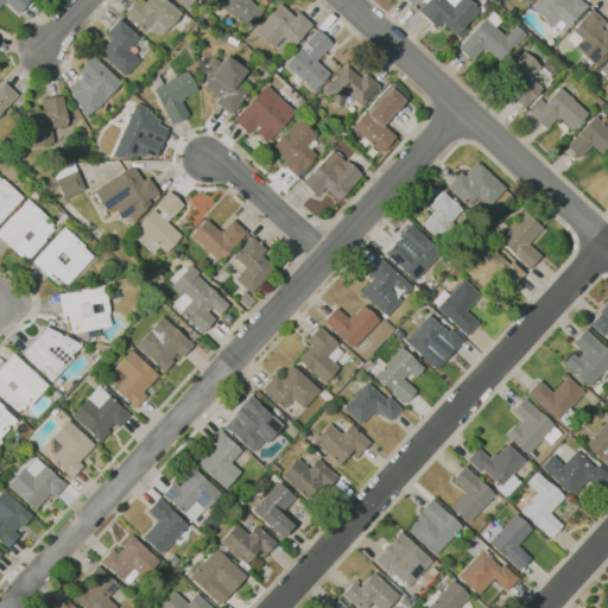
[(0,0),(29,0),(17,13),(2,0),(0,2),(0,0)]
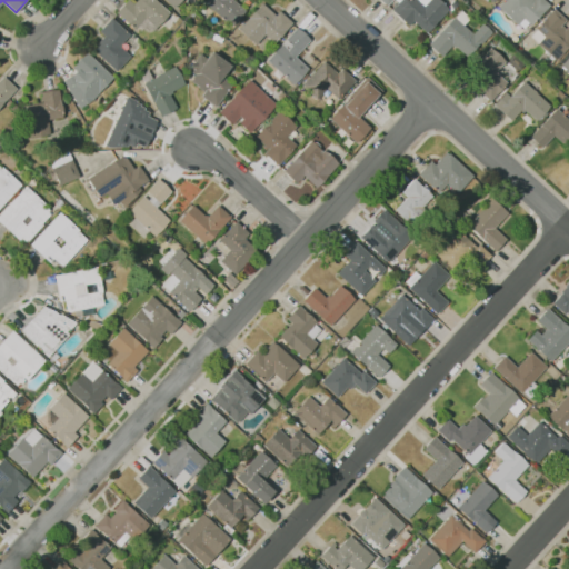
[(115,12),(125,0),(127,0),(132,3),(135,0),(155,0),(169,12),(155,29),(141,18),(132,28),(115,12)]
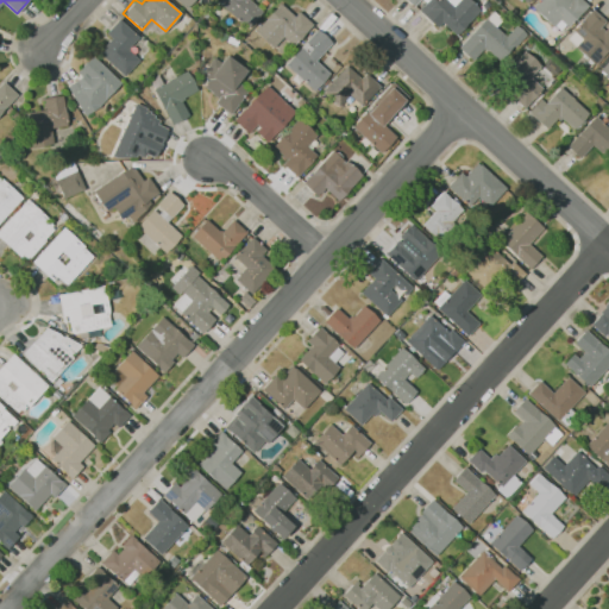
[(193,0),(186,10),(175,0),(193,0)]
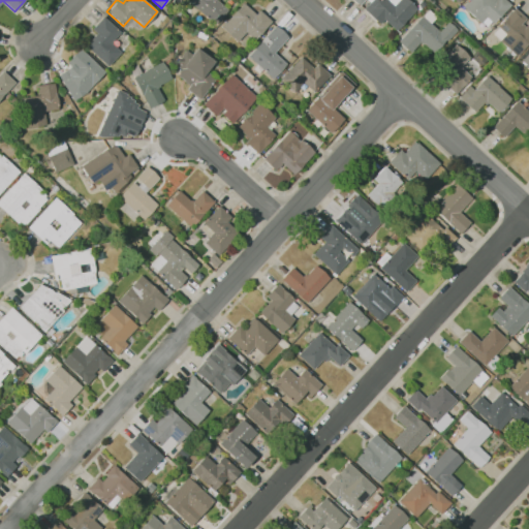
[(189,0),(216,0),(225,8),(211,24),(187,3),(189,0)]
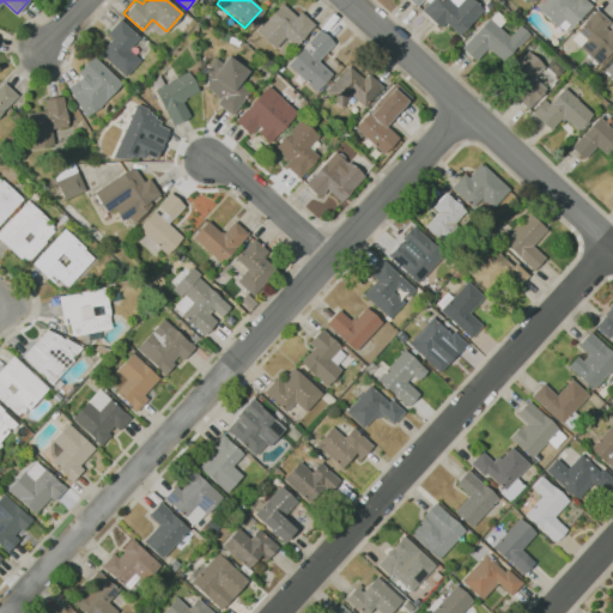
[(457,36),(481,10),(469,0),(439,0),(437,2),(434,0),(429,0),(420,11),(438,28),(443,23),(457,36)]
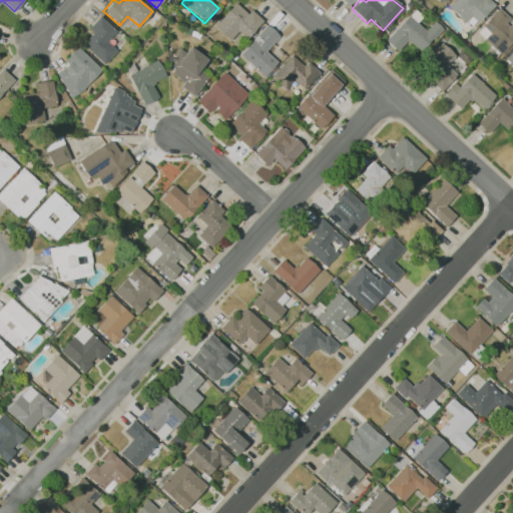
[(494,4),(489,0),(453,0),(448,6),(471,28),(494,4)]
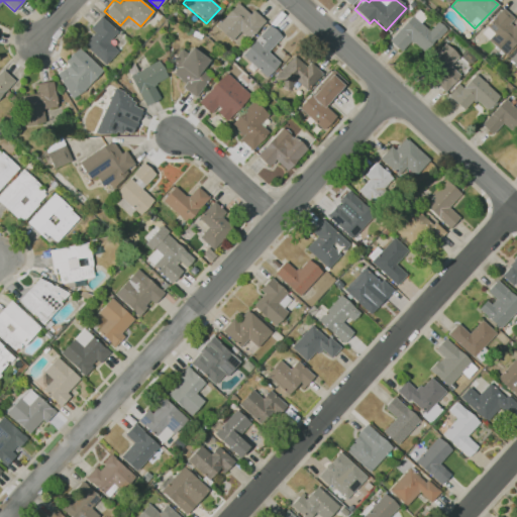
[(215,26),(236,3),(248,14),(251,9),(264,20),(247,38),(238,31),(230,40),(215,26)]
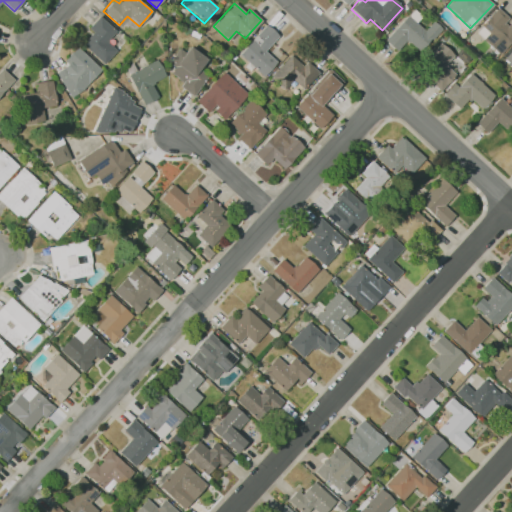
[(417,52),(441,29),(433,20),(423,30),(415,21),(420,16),(413,9),(383,39),(396,51),(406,41),(417,52)]
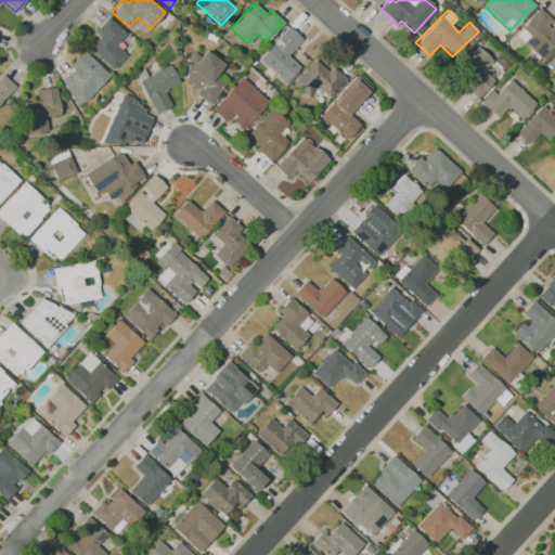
[(541,59),(554,42),(554,24),(539,10),(515,35),(541,59)]
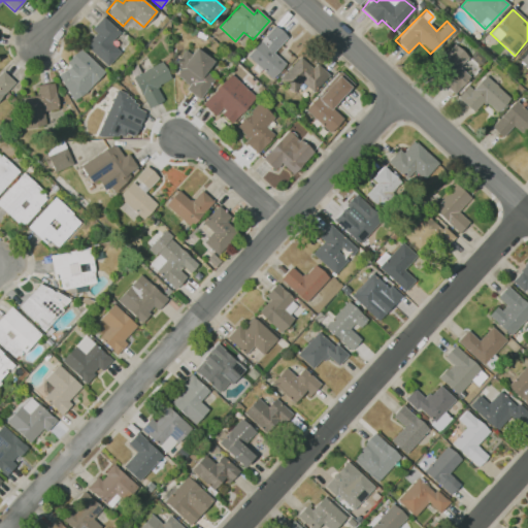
[(90,28),(102,14),(121,31),(110,42),(121,52),(107,66),(85,46),(96,34),(90,28)]
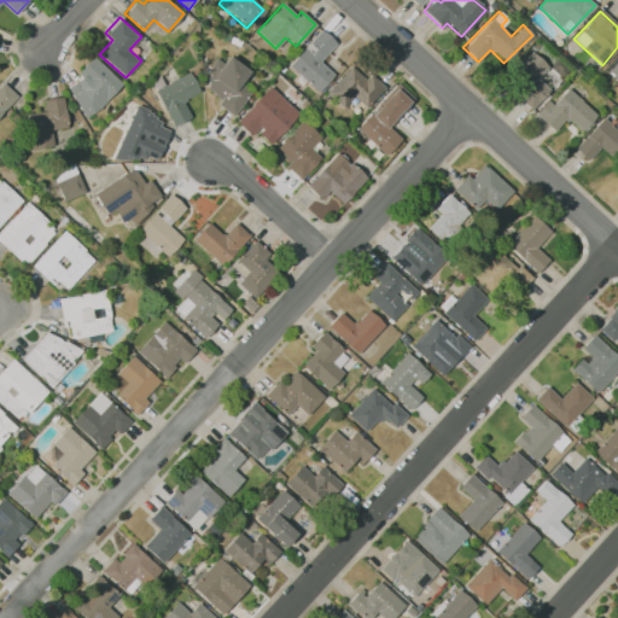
[(320,30),(334,44),(319,60),(334,74),(318,92),(289,65),(320,30)]
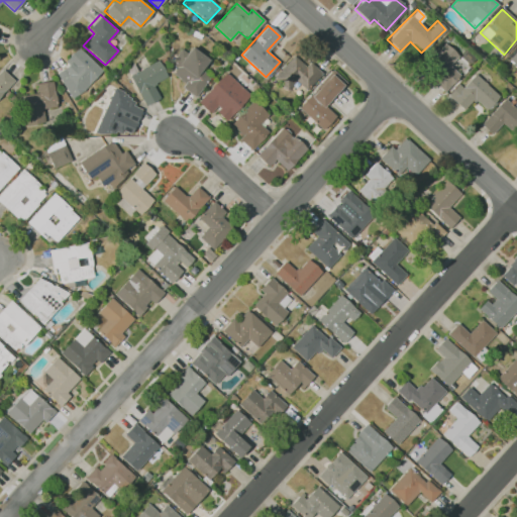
[(459,75),(448,65),(457,56),(444,42),(421,67),(445,90),(459,75)]
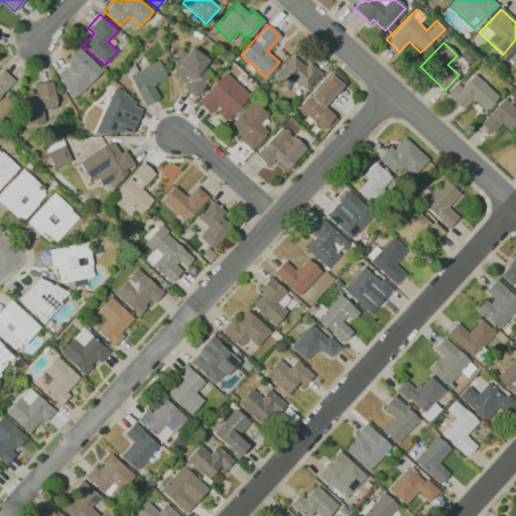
[(55,73),(71,98),(82,91),(102,71),(78,47),(63,61),(67,66),(55,73)]
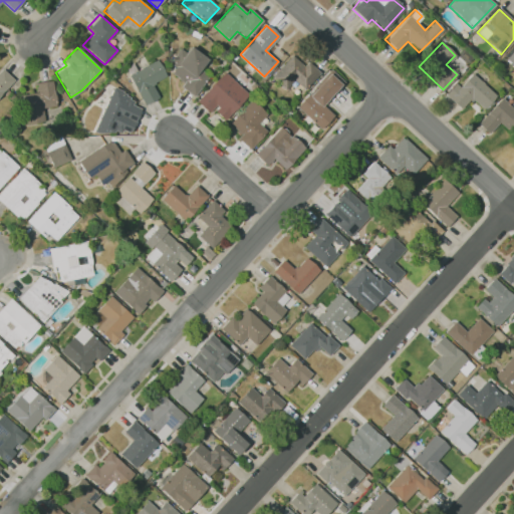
[(170,71),(174,66),(170,63),(180,50),(185,54),(190,47),(205,59),(196,72),(206,80),(193,97),(180,87),(184,82),(170,71)]
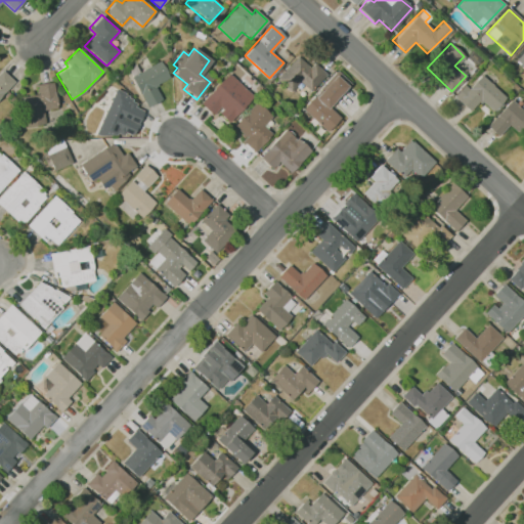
[(523,49),(515,60),(523,69),(523,49)]
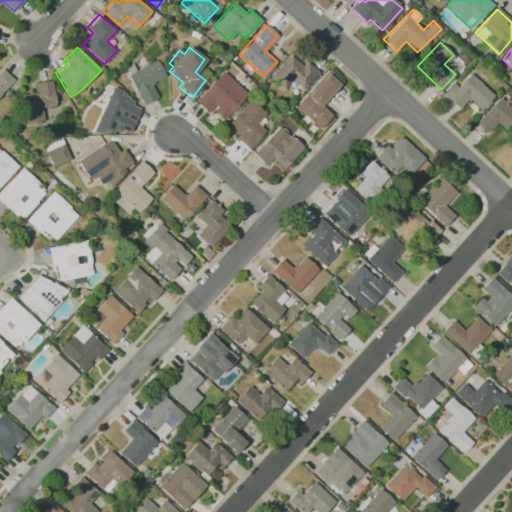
[(268,78),(289,55),(302,66),(306,62),(317,72),(302,88),(294,80),(283,92),(268,78)]
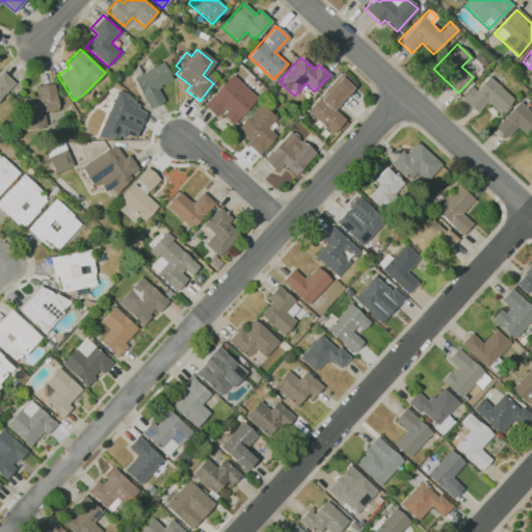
[(132,78),(162,61),(171,79),(157,87),(163,100),(149,108),(132,78)]
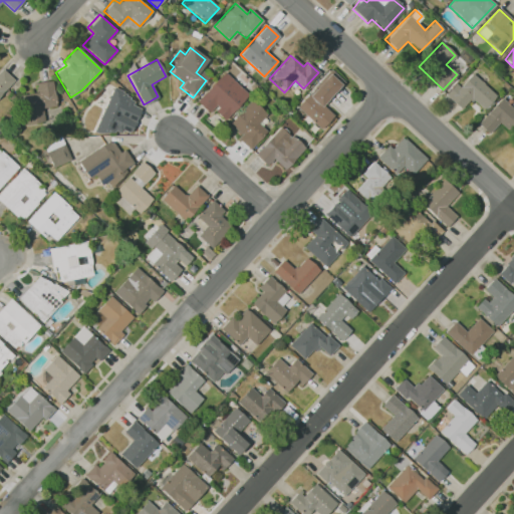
[(0,94),(14,80),(2,69),(0,71),(0,94)]
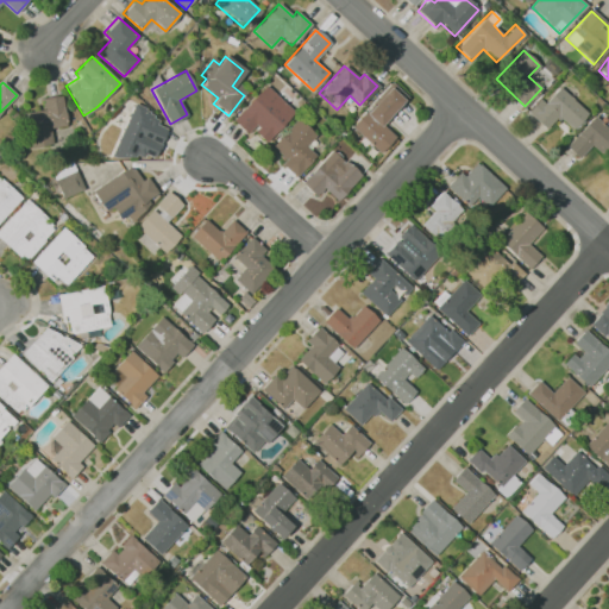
[(231,119),(264,82),(295,111),(267,143),(251,129),(246,133),(231,119)]
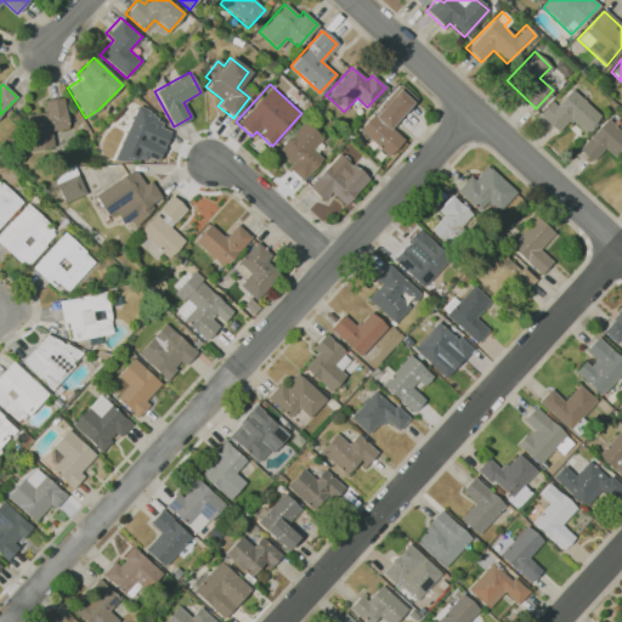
[(399,85),(358,129),(388,156),(402,140),(390,128),(414,100),(399,85)]
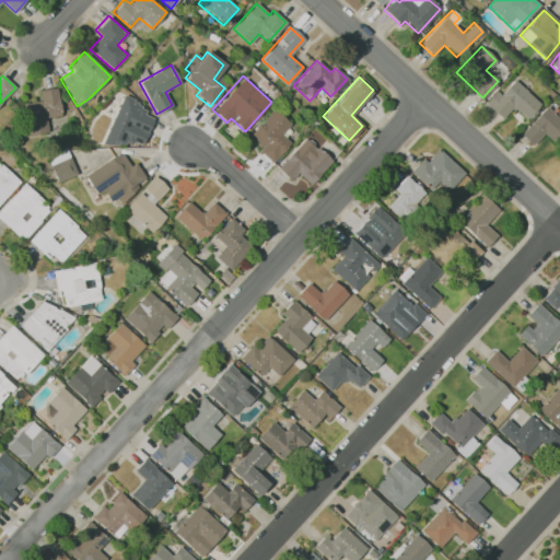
[(501,119),(513,107),(525,119),(540,104),(514,79),(500,94),(496,91),(485,103),(501,119)]
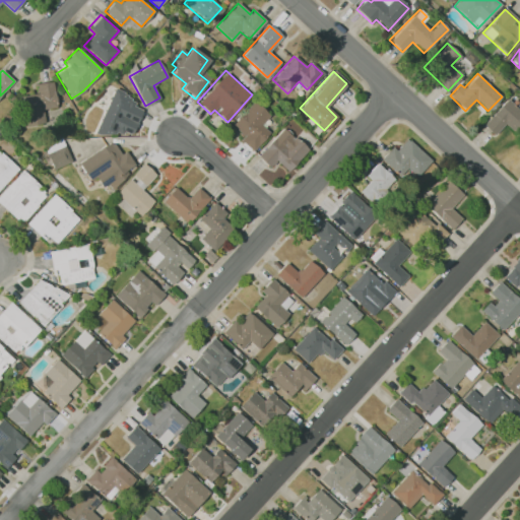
[(24,108),(26,124),(44,122),(43,109),(56,108),(53,81),(34,83),(37,106),(24,108)]
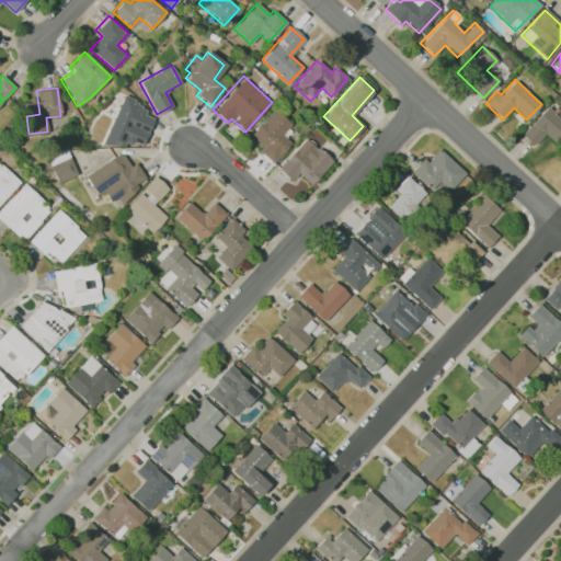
[(123,94),(135,100),(132,106),(145,112),(145,116),(153,119),(142,146),(134,141),(132,145),(125,141),(123,145),(101,145),(123,94)]
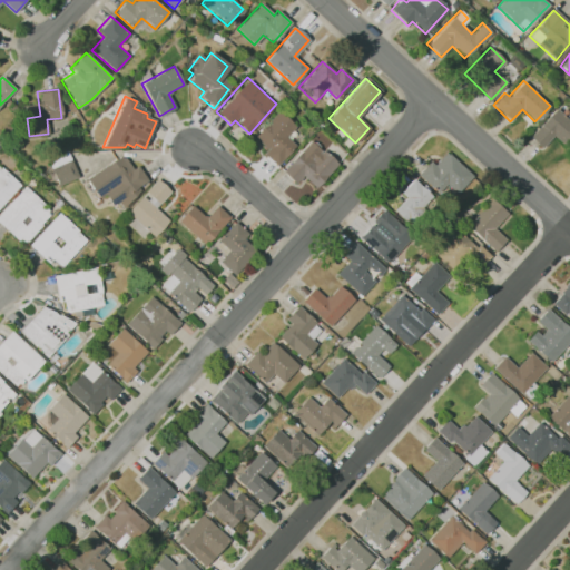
[(569,149),(569,147),(569,120),(557,108),(530,137),(541,148),(553,135),(569,149)]
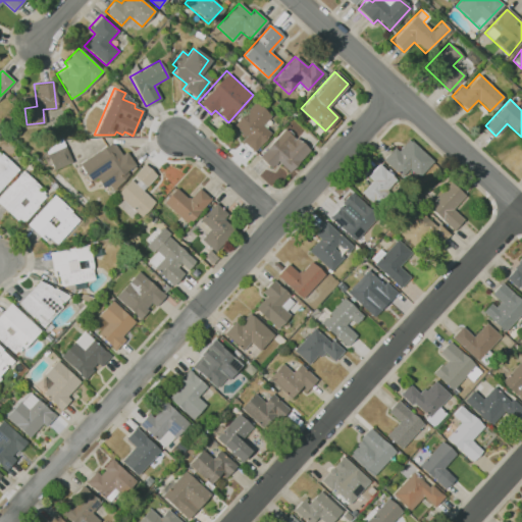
[(233,125),(253,102),(270,115),(262,124),(271,132),(254,152),(241,141),(245,136),(233,125)]
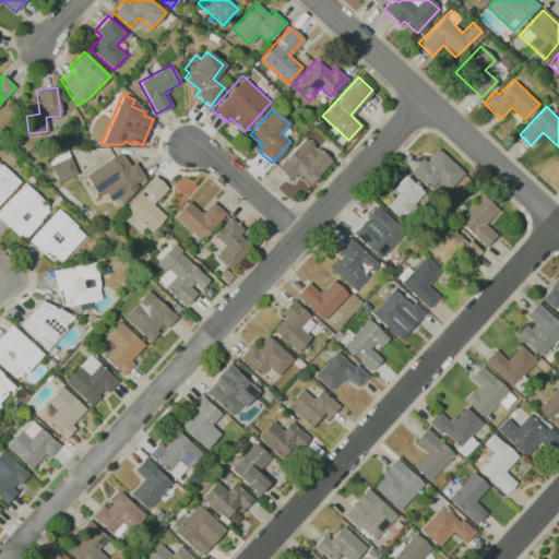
[(277,167),(304,138),(331,162),(309,186),(295,173),(289,178),(277,167)]
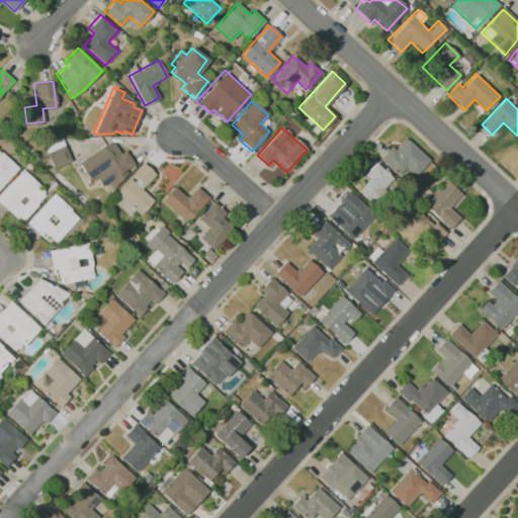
[(380,159),(390,147),(394,151),(404,139),(428,160),(417,173),(406,164),(398,174),(380,159)]
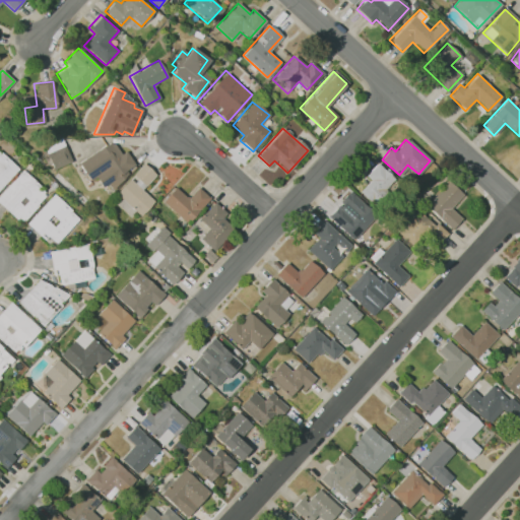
[(78,163),(113,140),(120,152),(125,149),(134,165),(125,171),(127,173),(113,189),(109,182),(102,187),(98,181),(91,184),(78,163)]
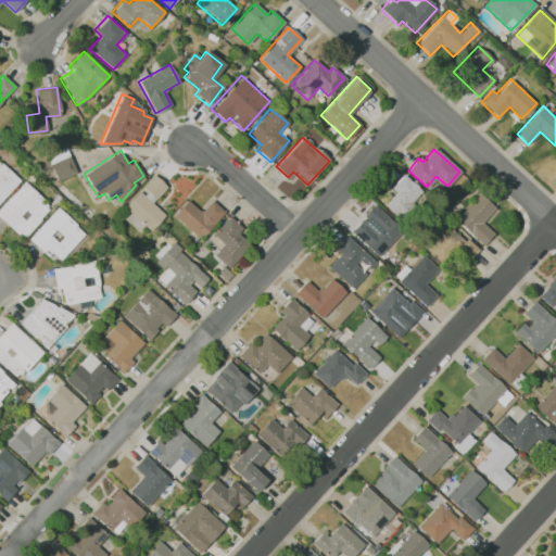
[(49,165),(68,156),(76,172),(57,180),(49,165)]
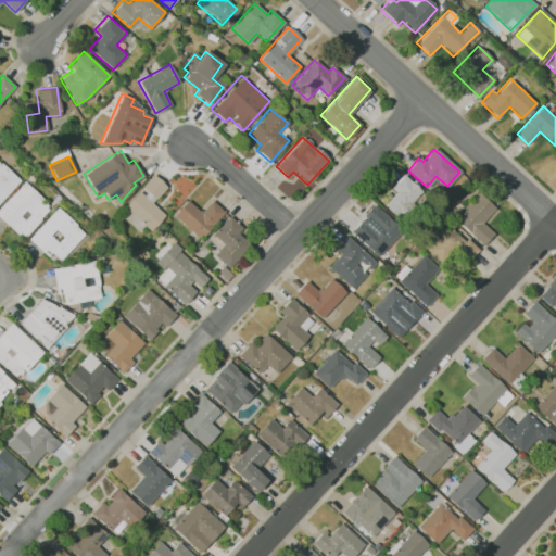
[(0,164),(19,180),(0,201),(0,164)]
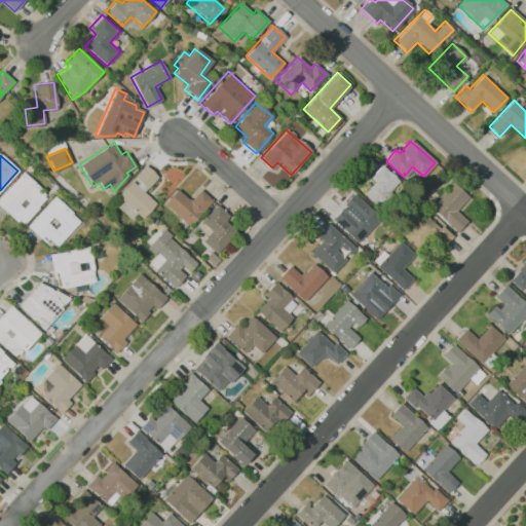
[(144,164),(116,195),(141,218),(155,202),(144,192),(157,177),(144,164)]
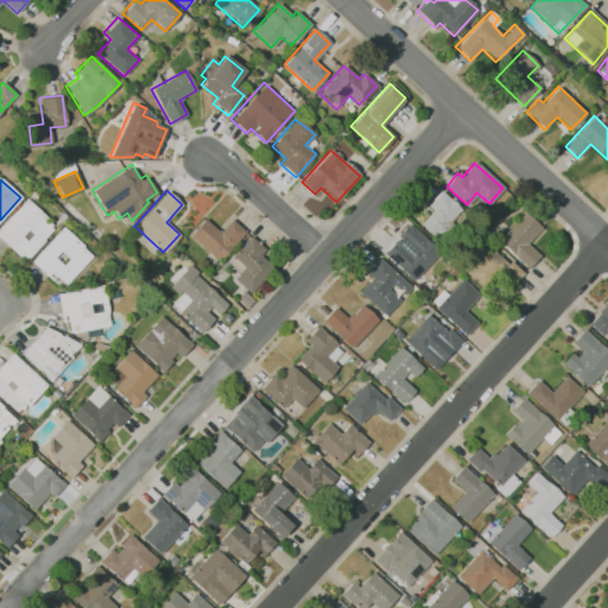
[(426,206),(439,190),(462,209),(438,236),(422,223),(432,210),(426,206)]
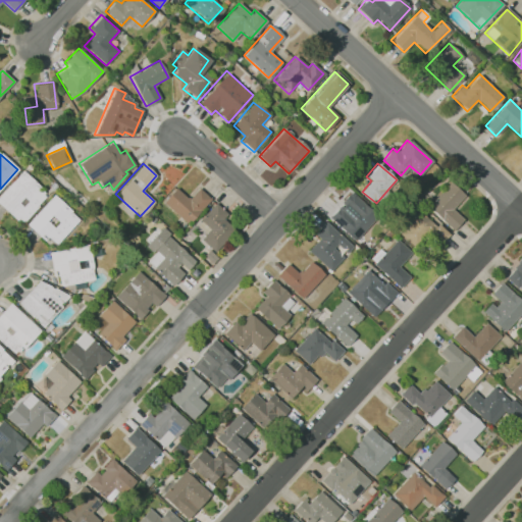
[(0,203),(0,195),(22,171),(48,194),(21,222),(0,203)]
